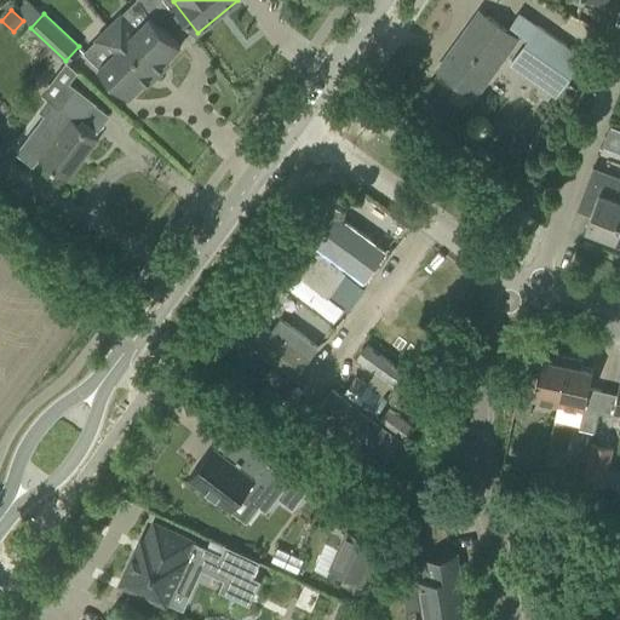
[(181,46),(149,16),(132,32),(118,17),(108,26),(158,75),(168,64),(165,61),(181,46)]
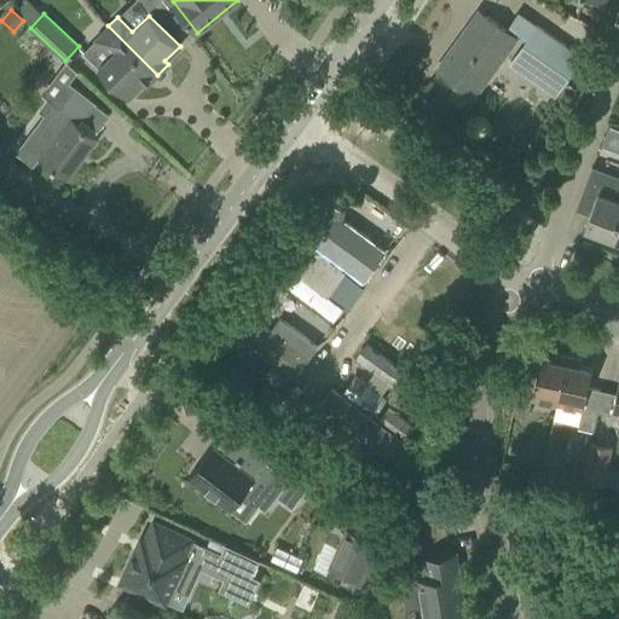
[(437,70),(473,96),(486,76),(515,36),(505,30),(485,16),(474,32),(468,28),(437,70)]
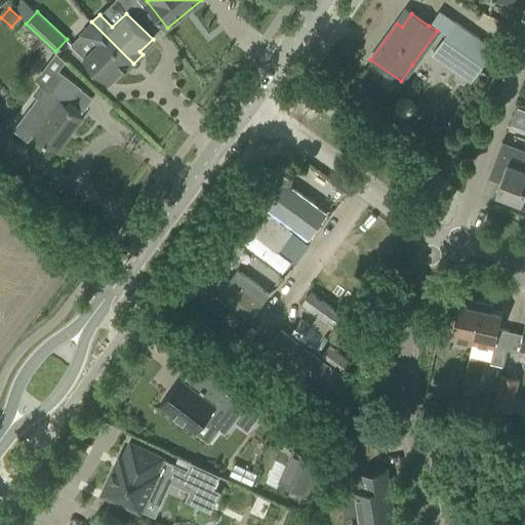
[(453,67),(471,78),(492,47),(454,21),(433,51),(453,67)]
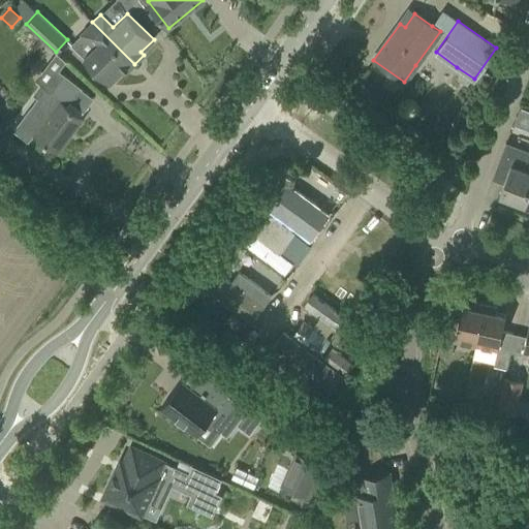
[(134,64),(92,22),(85,29),(98,42),(84,57),(110,83),(123,70),(126,73),(130,68),(134,64)]
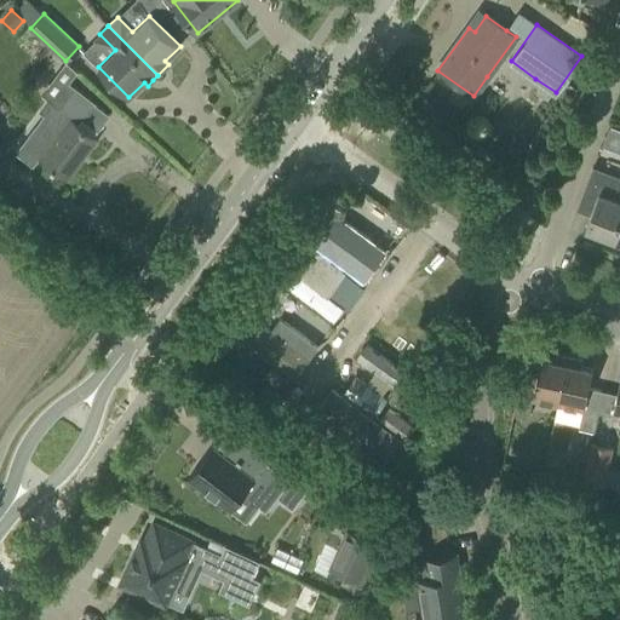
[(68,178),(98,137),(79,122),(96,101),(75,86),(59,107),(53,102),(16,151),(21,155),(33,166),(39,158),(68,178)]
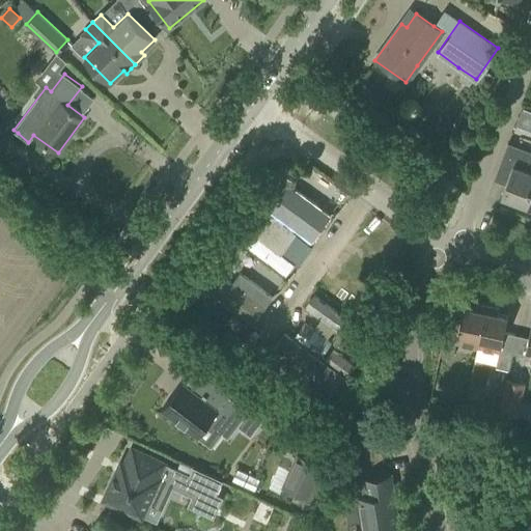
[(382,82),(373,93),(386,102),(394,90),(382,82)]
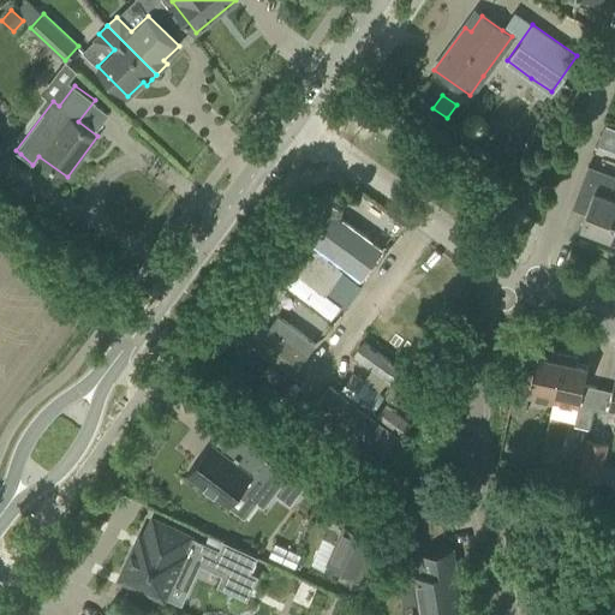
[(614,129),(602,125),(596,142),(614,149),(614,129)]
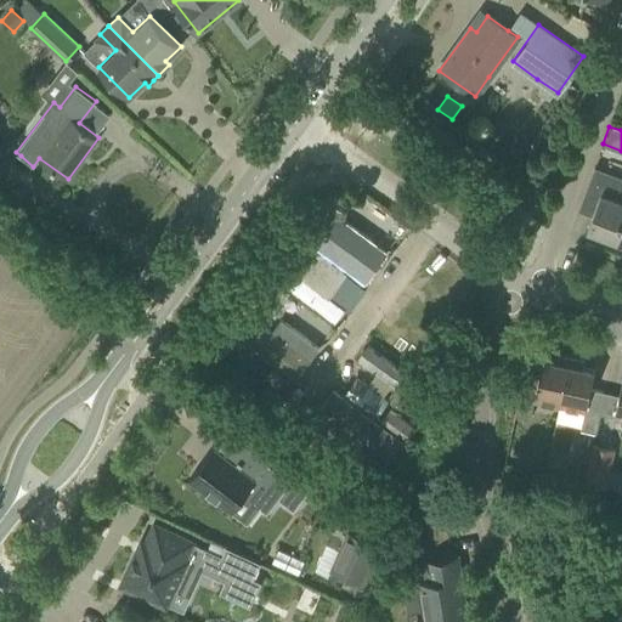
[(587,228),(614,238),(621,216),(621,176),(594,165),(578,209),(592,215),(587,228)]
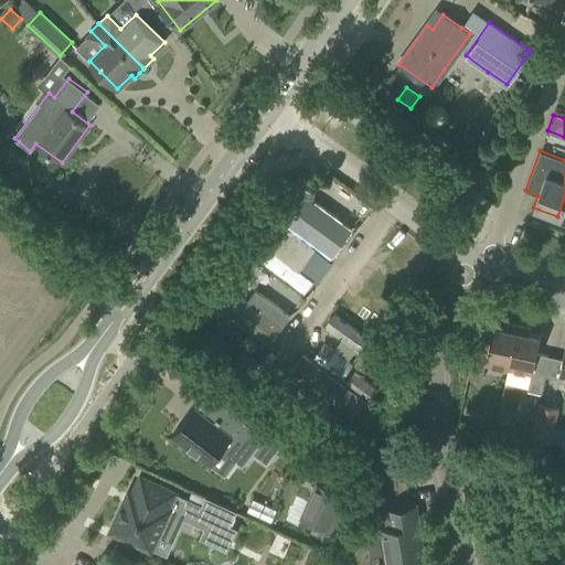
[(285,189),(307,204),(315,193),(292,177),(285,189)]
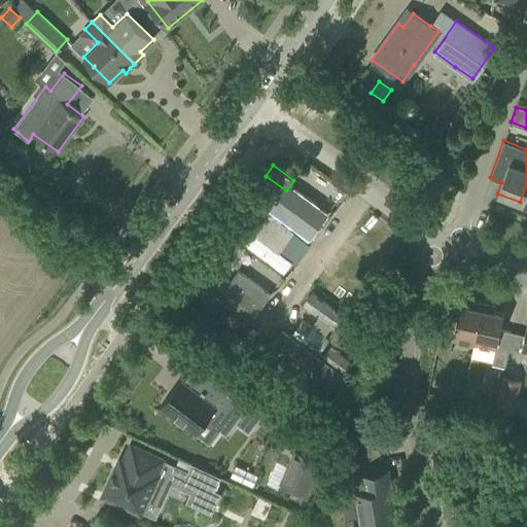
[(288,202),(280,196),(270,211),(313,242),(323,227),(315,220),(324,208),(297,188),(288,202)]
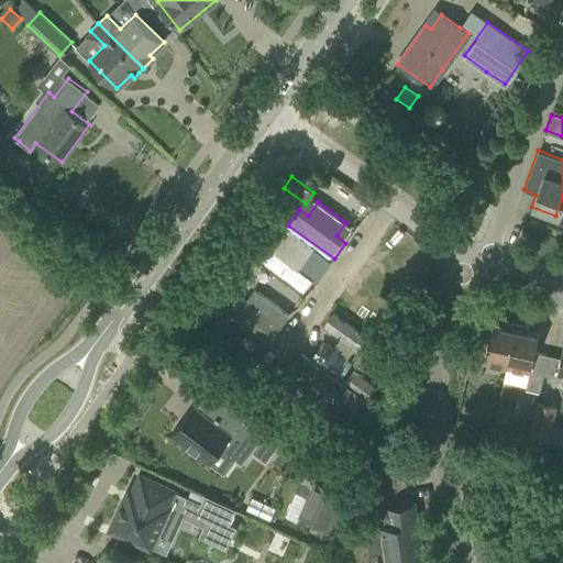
[(287,229),(265,212),(264,213),(257,223),(279,240),(287,229)]
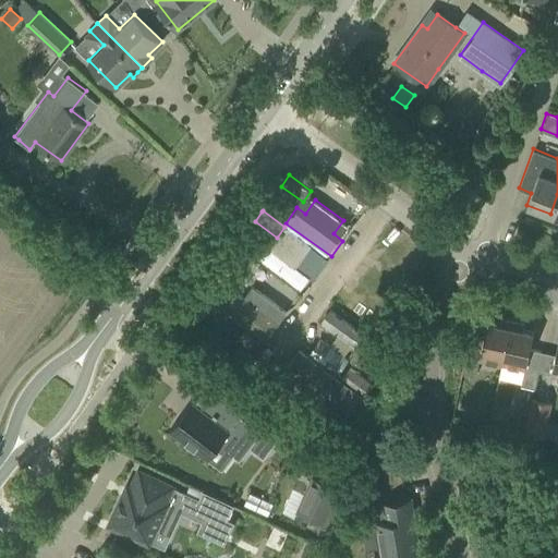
[(262,264),(301,293),(310,281),(299,274),(308,259),(280,239),(262,264)]
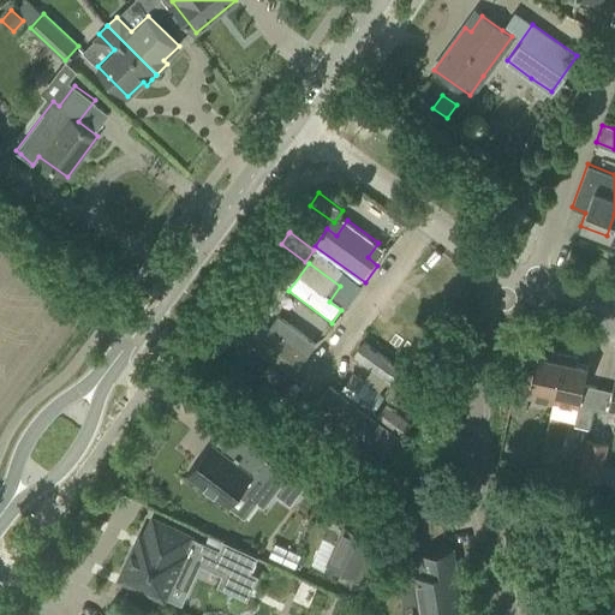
[(252,284),(275,302),(285,290),(261,272),(252,284)]
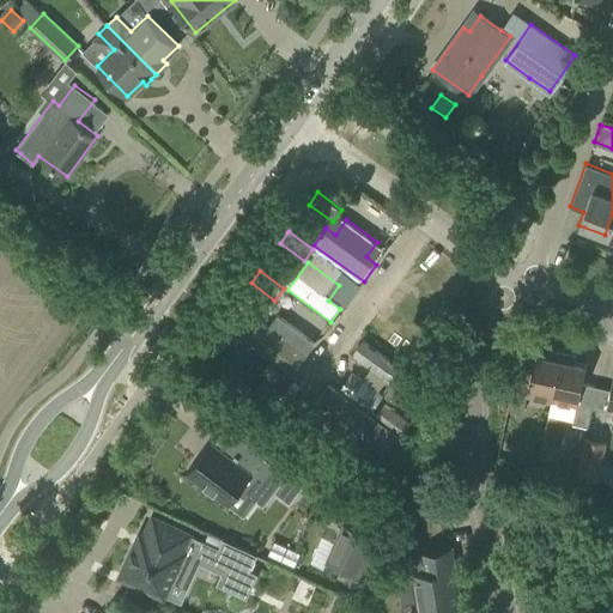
[(293,381),(309,359),(295,350),(303,338),(277,320),(268,331),(255,321),(240,343),(268,364),(283,374),(293,381)]
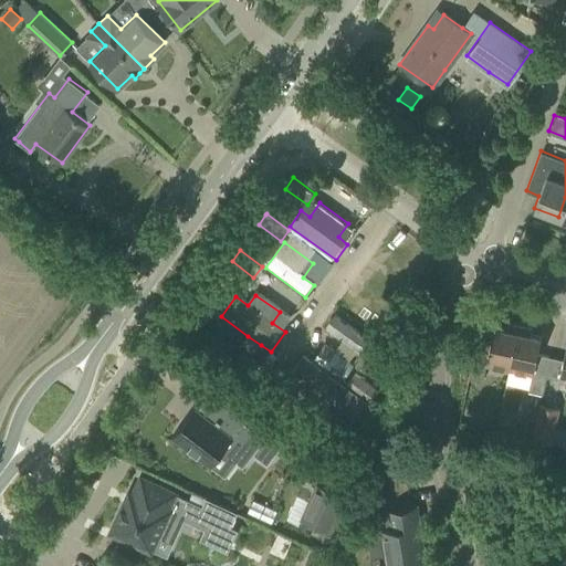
[(389,355),(337,317),(326,332),(378,369),(379,368),(389,355)]
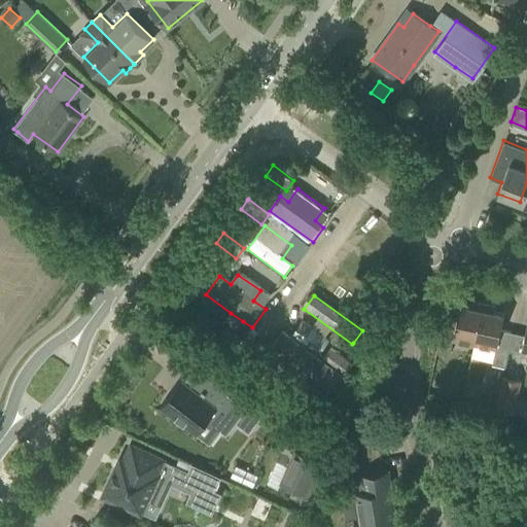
[(453,338),(475,343),(484,301),(471,299),(470,305),(460,303),(456,318),(453,338)]
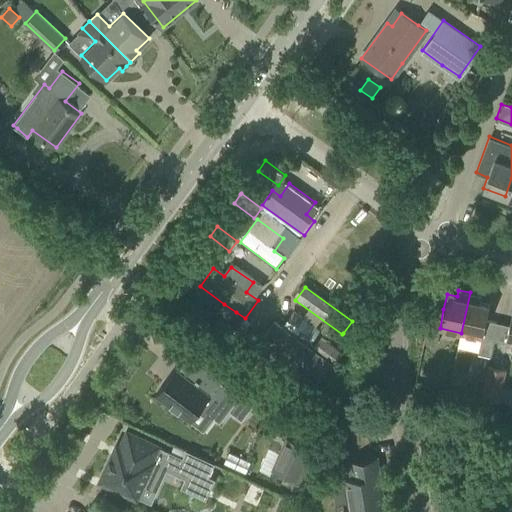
[(470,292),(461,333),(481,337),(478,353),(490,356),(492,344),(493,344),(498,322),(486,319),(489,304),(479,302),(481,294),(470,292)]
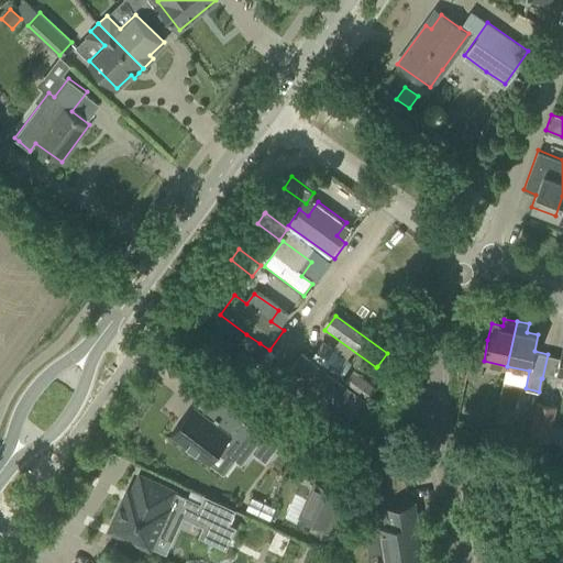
[(246,334),(241,342),(253,351),(260,343),(246,334)]
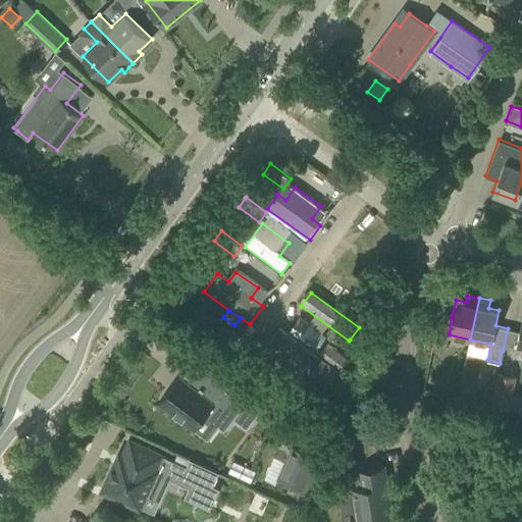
[(332,372),(281,335),(272,347),(324,384),(332,372)]
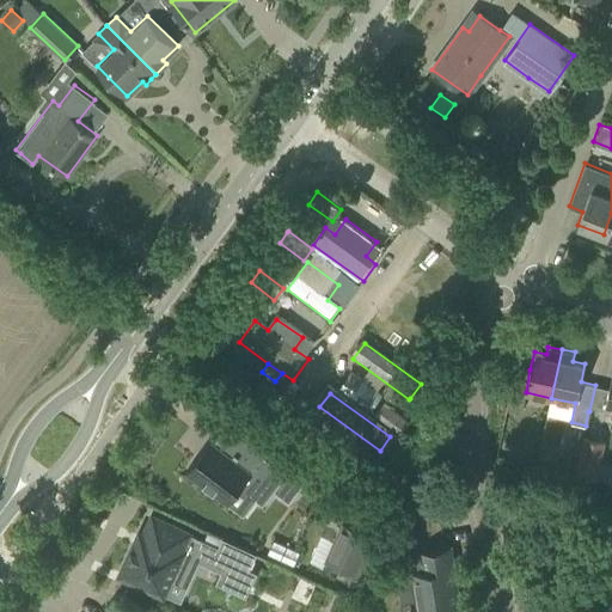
[(510,393),(507,408),(521,411),(525,397),(510,393)]
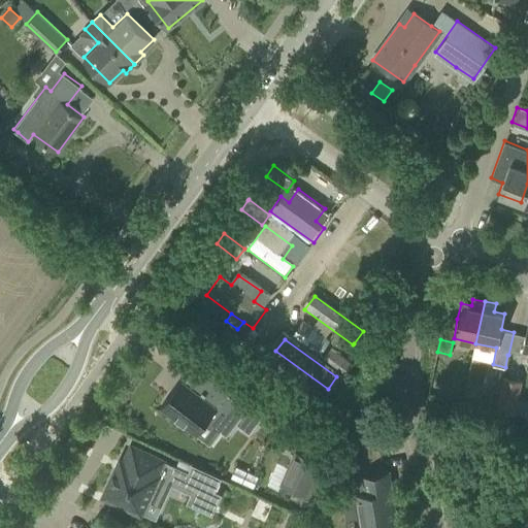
[(353,344),(347,354),(355,359),(362,349),(354,343),(353,344)]
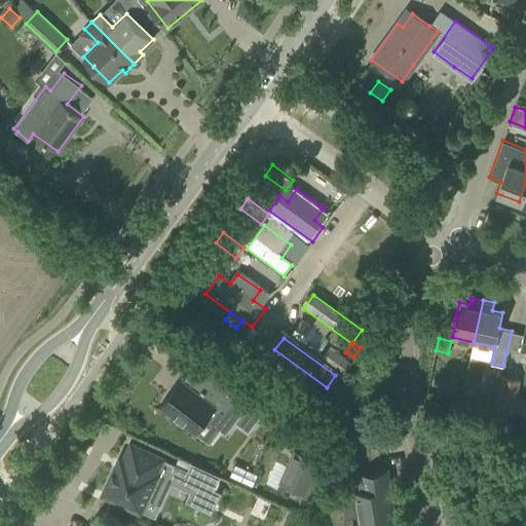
[(322,357),(342,372),(350,362),(330,346),(322,357)]
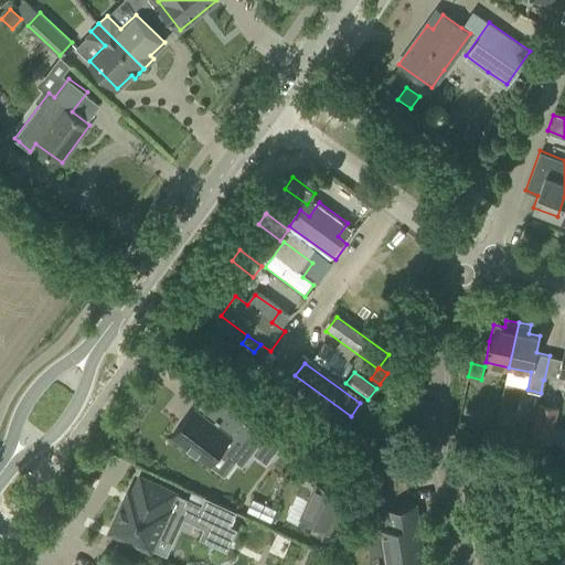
[(533,424),(531,437),(550,441),(564,444),(564,434),(552,432),(557,406),(539,402),(533,424)]
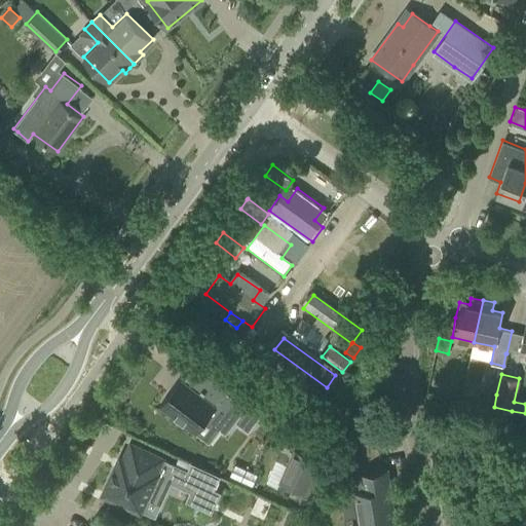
[(180,378),(159,405),(196,433),(209,443),(219,428),(226,434),(235,421),(248,431),(259,417),(214,382),(203,396),(180,378)]
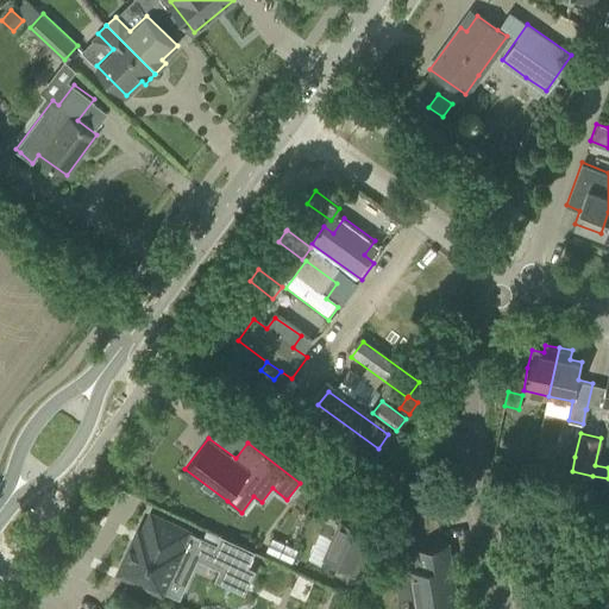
[(376,458),(353,440),(344,452),(368,470),(376,458)]
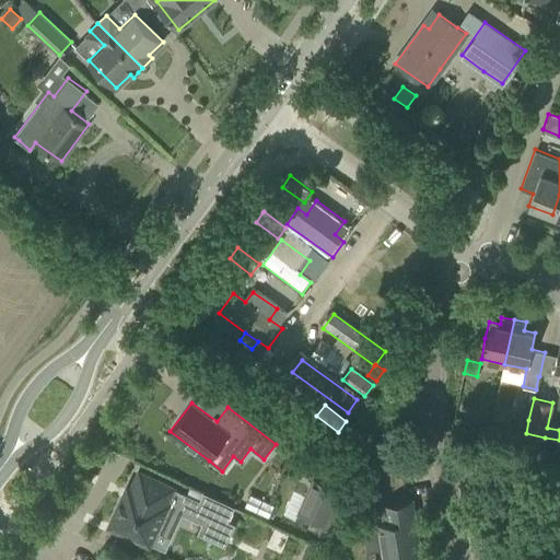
[(511,416),(508,429),(526,433),(528,420),(511,416)]
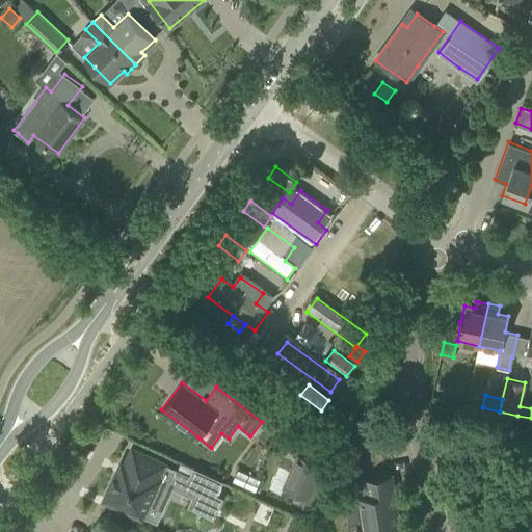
[(517,417),(516,425),(527,427),(529,419),(517,417)]
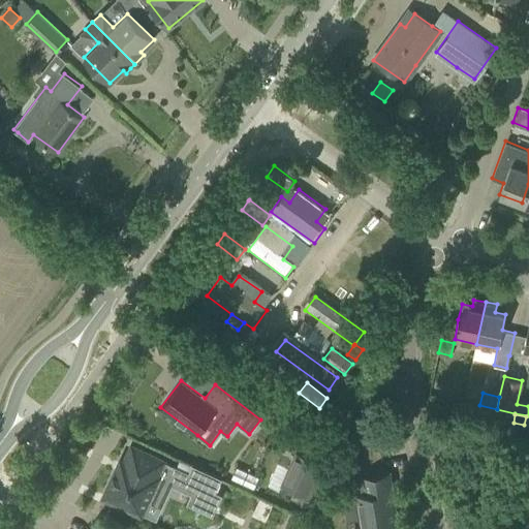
[(120,460),(103,496),(141,512),(141,511),(157,478),(169,485),(192,495),(189,502),(211,512),(219,495),(215,493),(221,479),(221,478),(192,464),(191,465),(188,472),(163,461),(163,460),(131,445),(124,461),(120,460)]
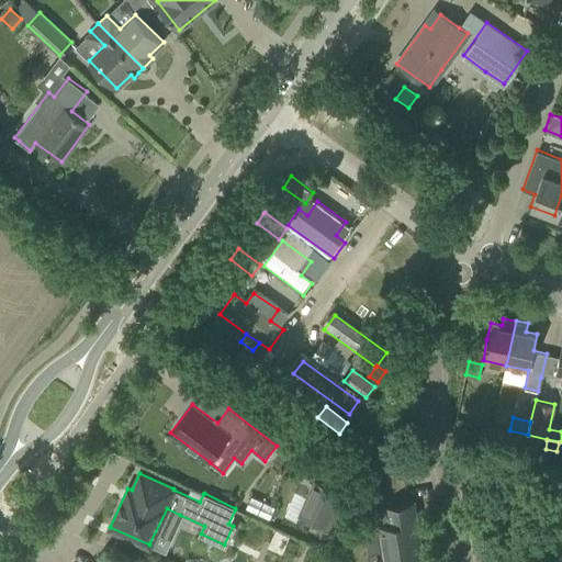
[(306,496),(299,515),(324,526),(335,502),(337,496),(346,501),(351,491),(343,485),(340,490),(314,479),(306,496)]
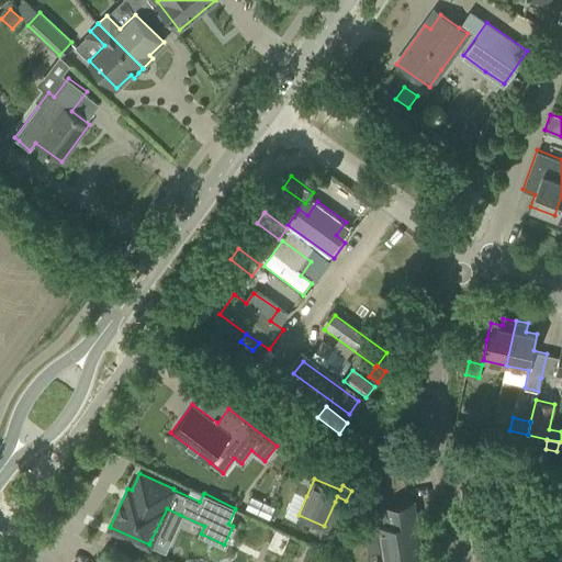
[(250,496),(245,508),(269,519),(274,507),(250,496)]
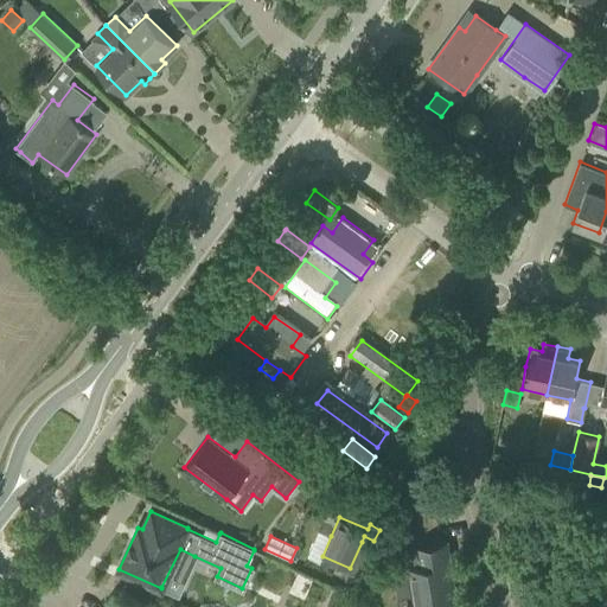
[(421,564),(410,567),(416,606),(455,606),(445,541),(417,545),(421,564)]
